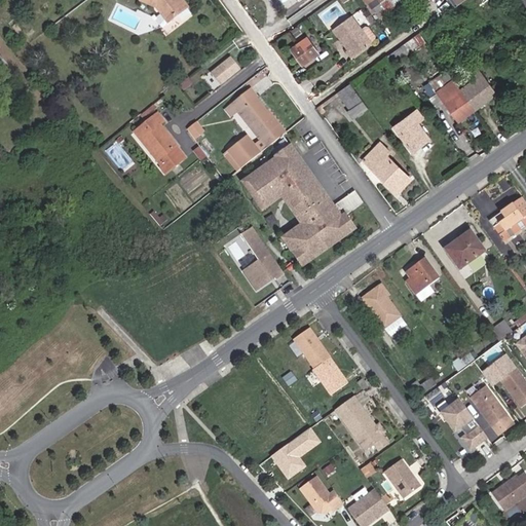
[(150,0),(148,4),(157,8),(167,23),(187,8),(181,0),(150,0)]
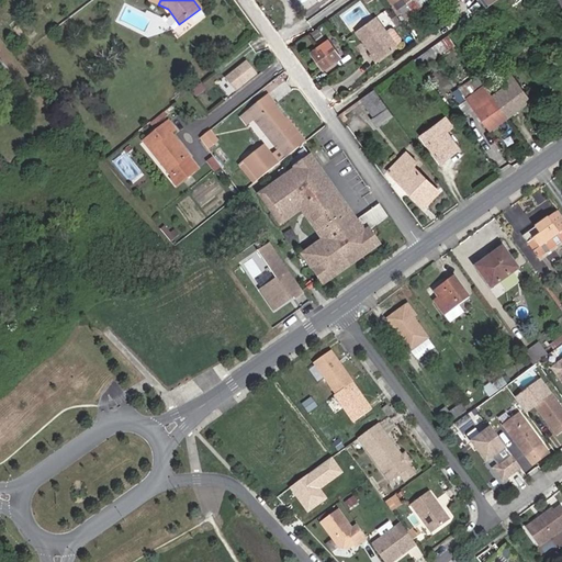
[(389,0),(392,6),(398,14),(403,20),(417,10),(412,3),(416,1),(417,0),(389,0)]
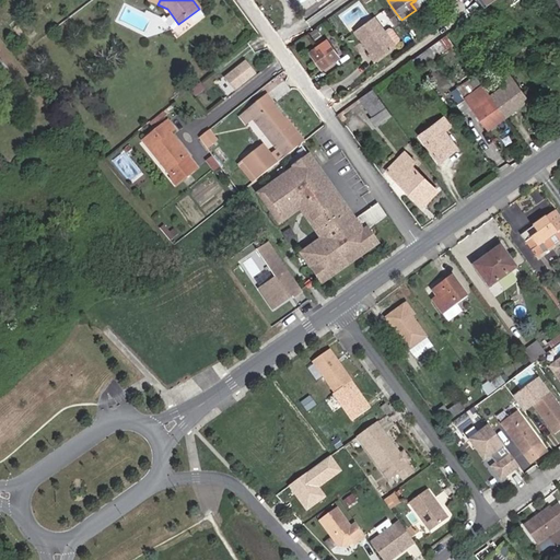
[(394,16),(397,14),(391,6),(388,8),(394,16)]
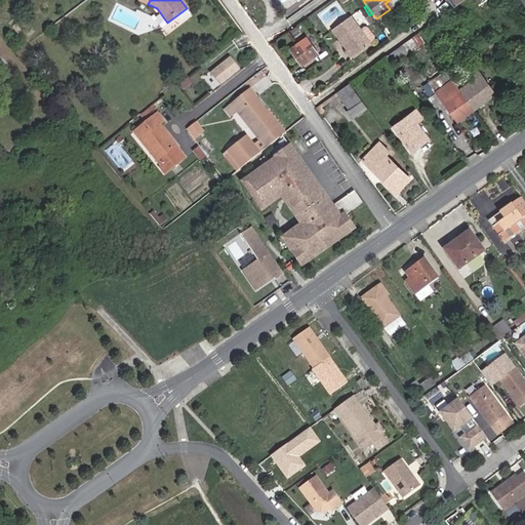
[(365,48),(368,45),(369,41),(363,33),(360,31),(355,35),(344,22),(327,33),(348,62),(366,49),(365,48)]
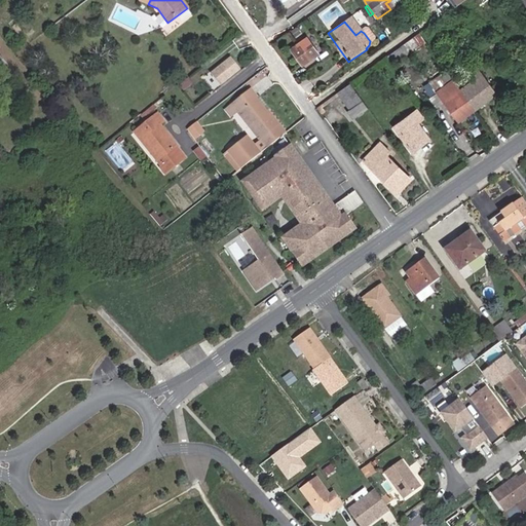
[(386,57),(391,64),(424,41),(419,33),(386,57)]
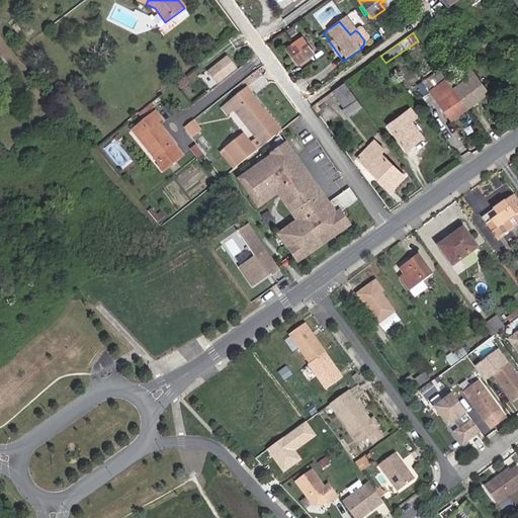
[(297,64),(313,54),(301,37),(286,48),(297,64)]
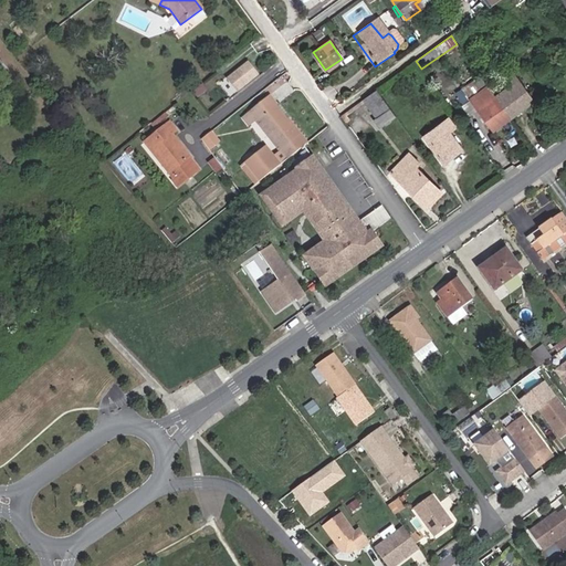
[(257,74),(248,63),(226,80),(234,92),(257,74)]
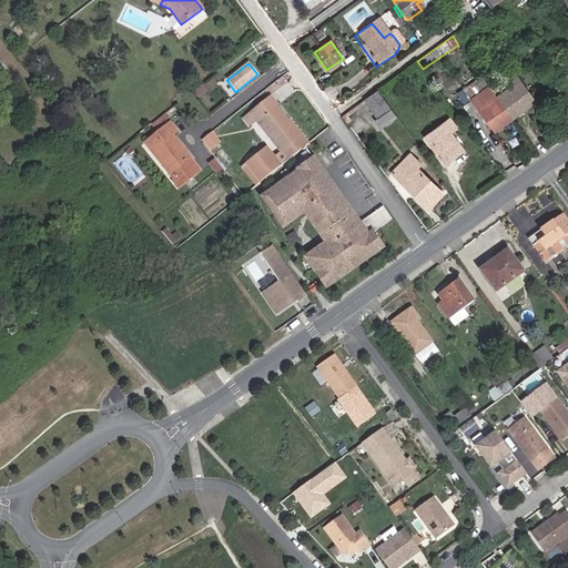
[(511,119),(536,101),(513,69),(501,77),(509,88),(496,97),(511,119)]
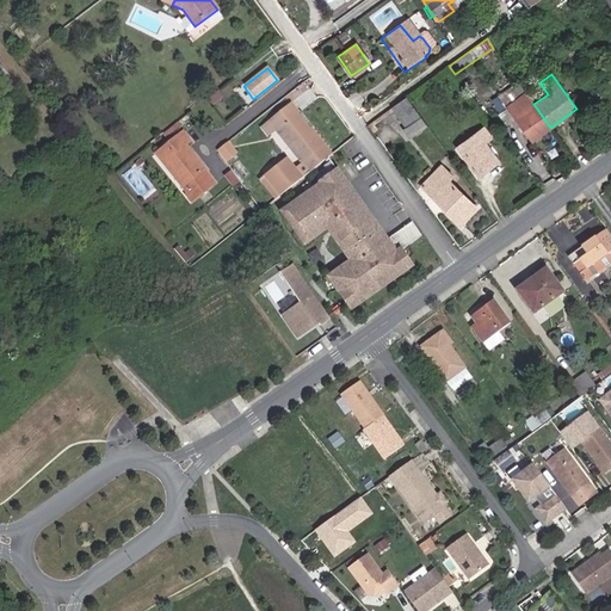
[(532,141),(550,128),(534,104),(526,93),(507,106),(532,141)]
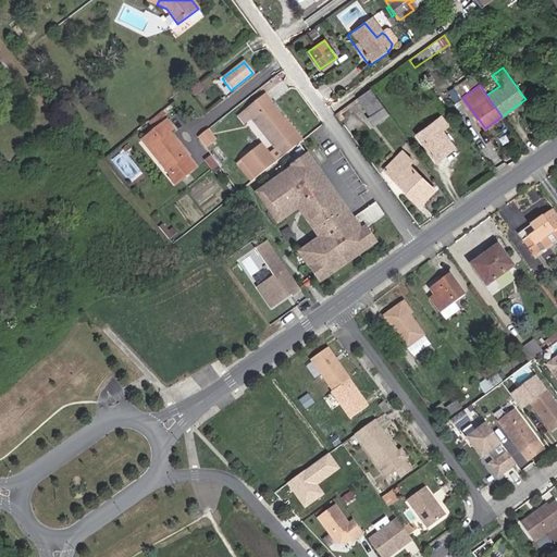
[(370,116),(383,107),(370,88),(357,98),(370,116)]
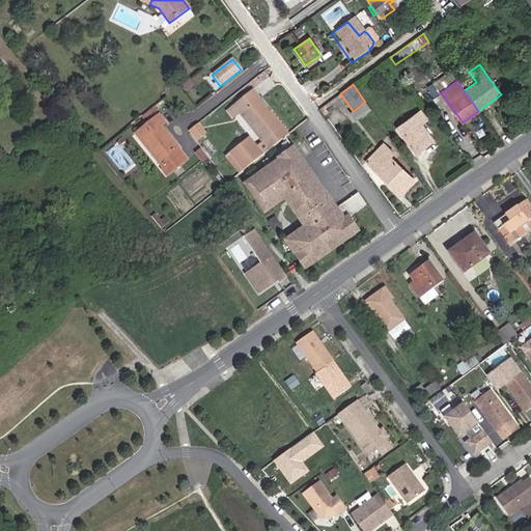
[(252,90),(233,105),(241,114),(269,149),(287,134),(270,111),(272,110),(261,96),(259,99),(252,90)]
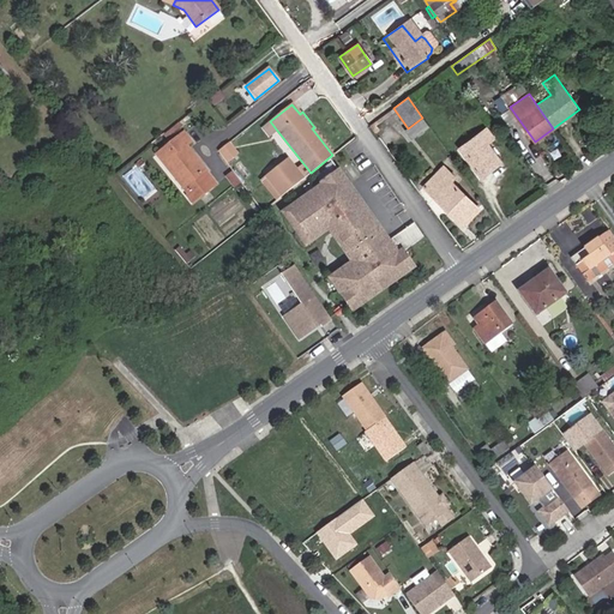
[(278,132),(270,121),(263,127),(271,138),(278,132)]
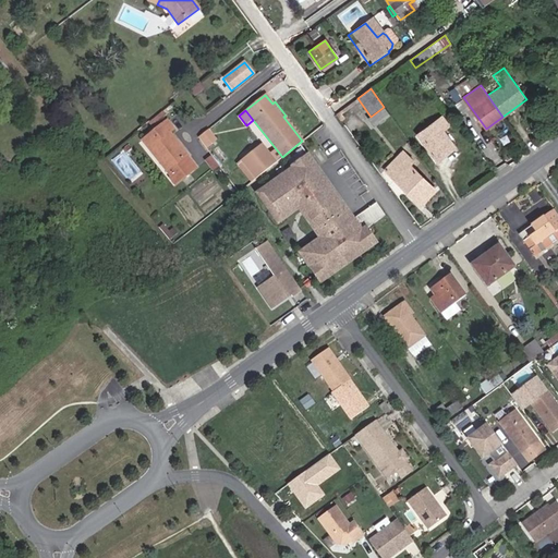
[(441,150),(452,143),(443,130),(448,125),(441,117),(417,135),(437,161),(446,155),(441,150)]
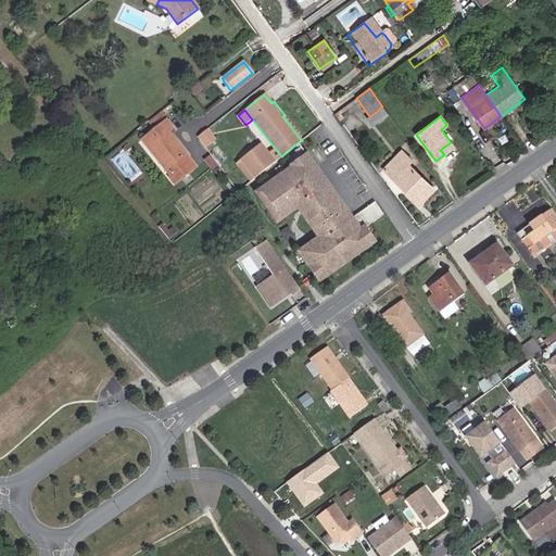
[(186,156),(187,155),(169,133),(174,129),(166,121),(141,140),(150,151),(153,149),(178,180),(194,167),(186,156)]
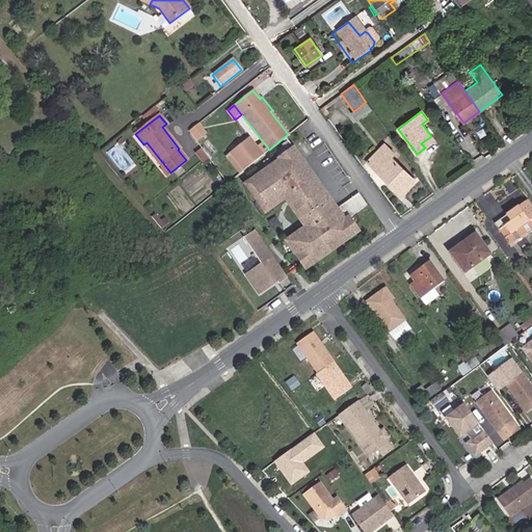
[(196,141),(205,135),(197,125),(189,131),(196,141)]
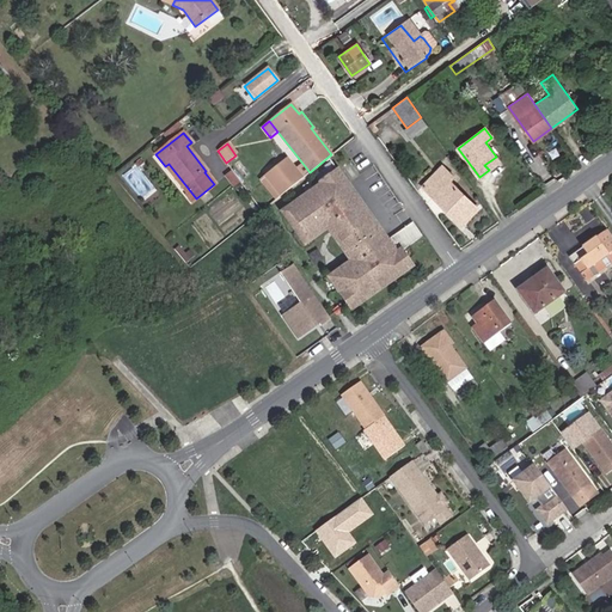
[(275,200),(301,179),(287,160),(265,177),(276,191),(271,195),(275,200)]
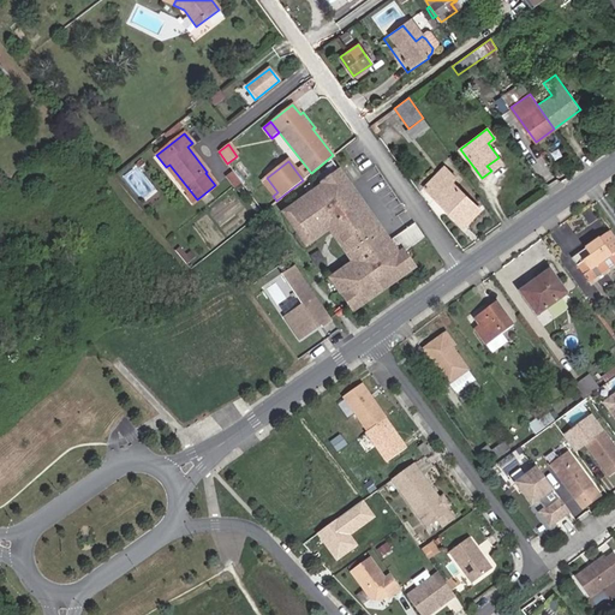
[(464,226),(479,209),(452,183),(455,179),(445,167),(430,181),(441,192),(435,198),(464,226)]
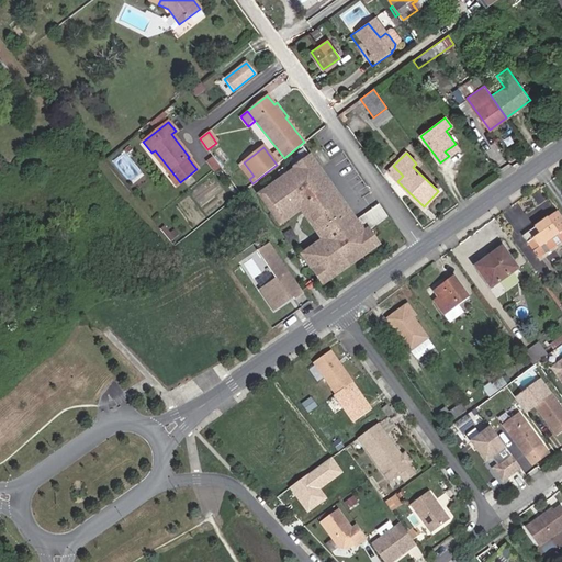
[(333,187),(310,155),(306,157),(307,158),(299,166),(261,192),(266,199),(270,195),(287,218),(303,206),(305,210),(311,206),(328,231),(323,234),(325,237),(308,249),(325,272),(321,276),(326,282),(379,244),(374,237),(373,238),(368,231),(355,240),(345,226),(339,228),(333,216),(334,216),(325,198),(323,199),(321,195),(333,187)]
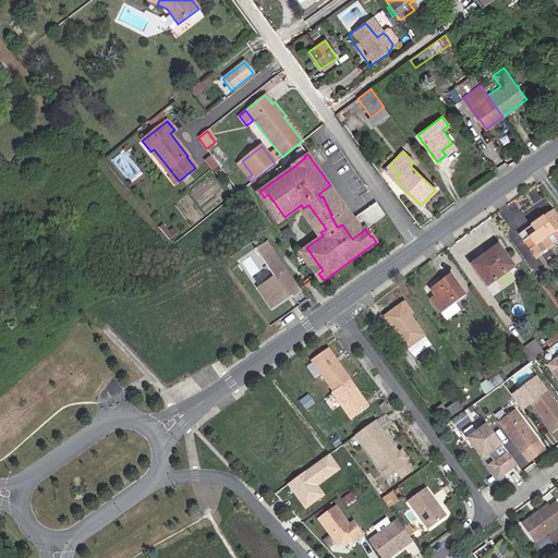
[(294,161),(296,165),(305,157),(304,156),(303,154),(294,161)]
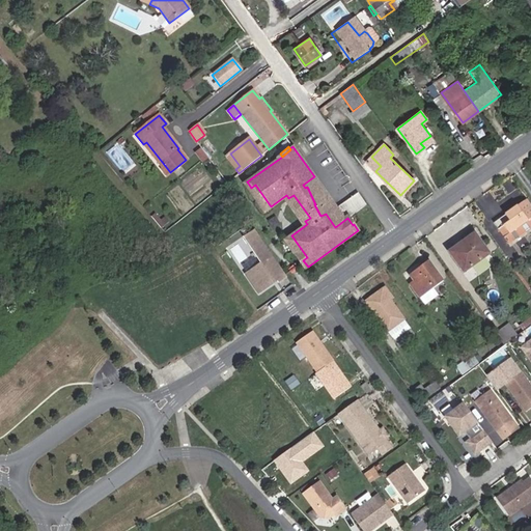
[(240,166),(230,154),(226,158),(235,169),(240,166)]
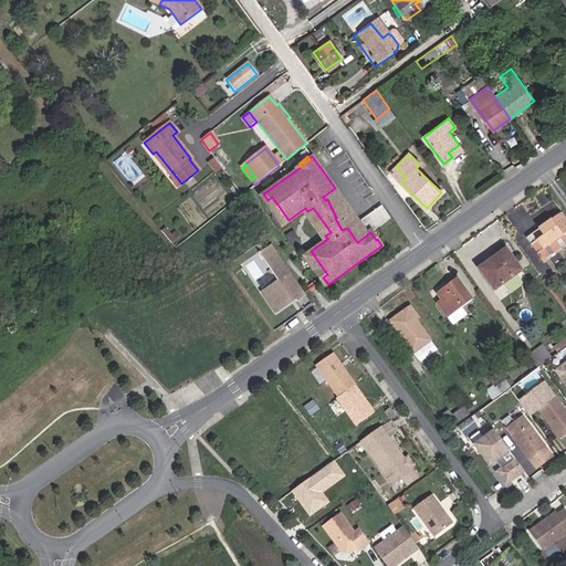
[(363,226),(335,188),(323,197),(325,200),(327,199),(336,218),(335,218),(342,230),(347,228),(357,242),(370,232),(384,222),(377,213),(363,226)]
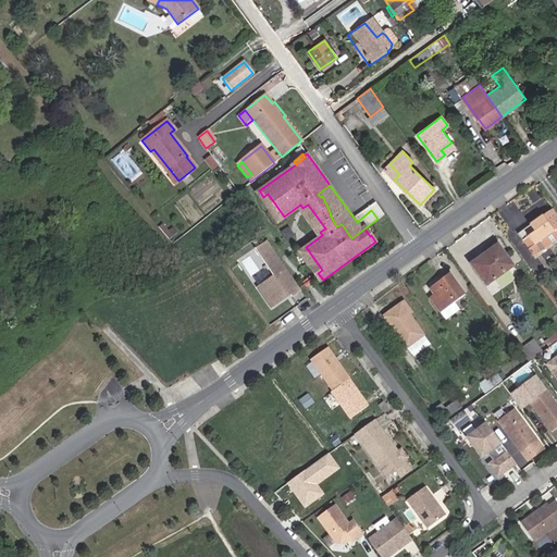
[(284,217),(268,194),(263,197),(280,220),(284,217)]
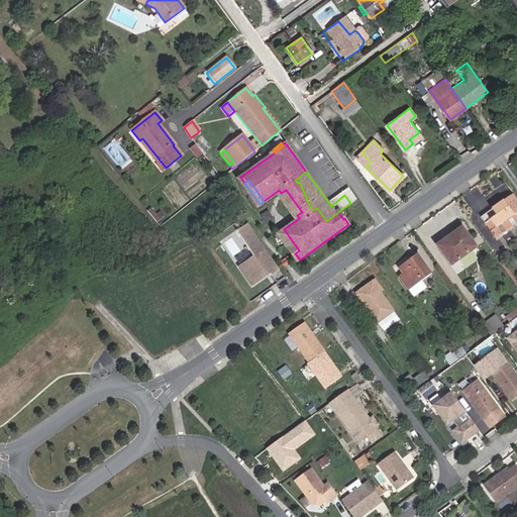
[(356,199),(349,189),(343,193),(344,195),(350,203),(356,199)]
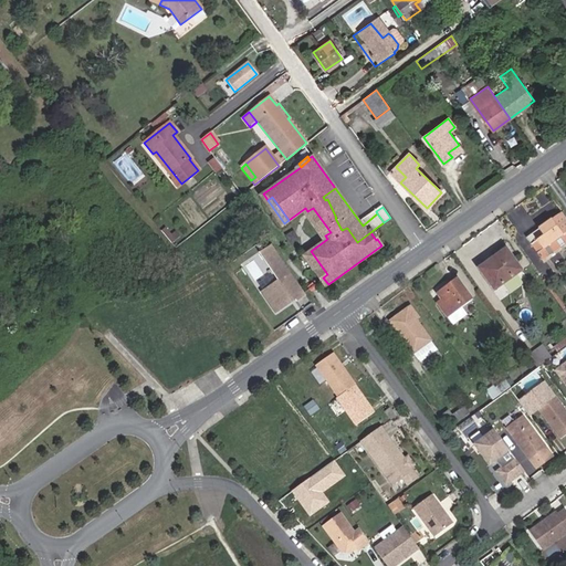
[(331,232),(313,208),(307,211),(325,236),(331,232)]
